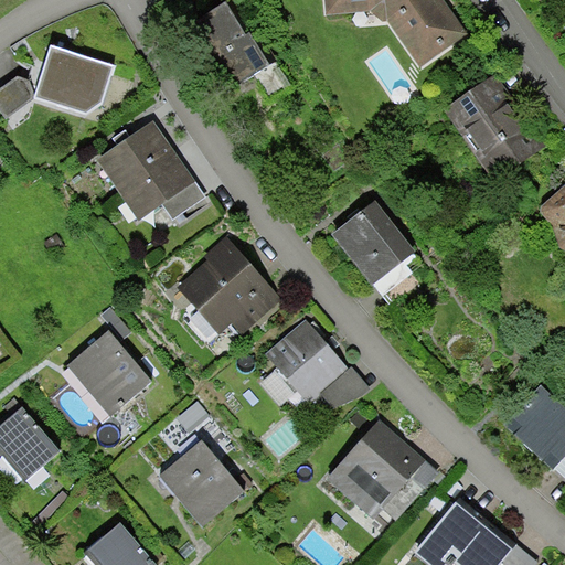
[(324,0),(327,16),(371,11),(382,21),(388,21),(420,67),(469,34),(444,0),(324,0)]
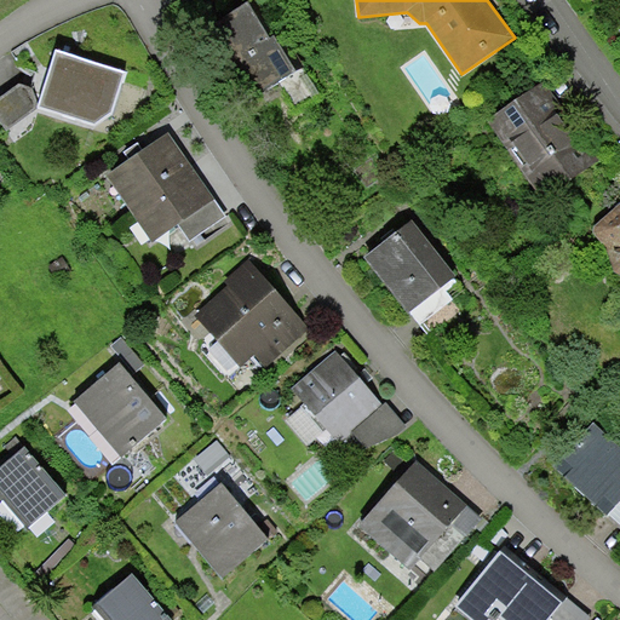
[(247,4),(212,26),(257,97),(297,72),(275,35),(270,39),(247,4)]
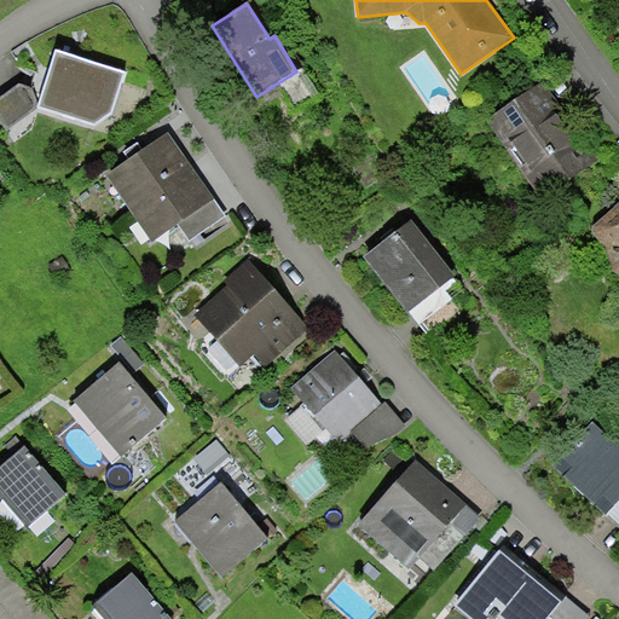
[(96,126),(111,114),(127,73),(56,50),(41,93),(38,109),(96,126)]
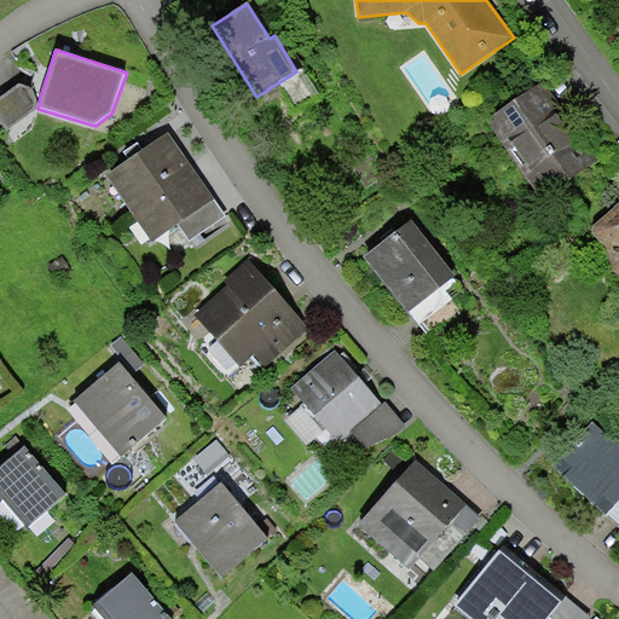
[(543,84),(487,121),(533,187),(557,171),(565,180),(595,160),(543,84)]
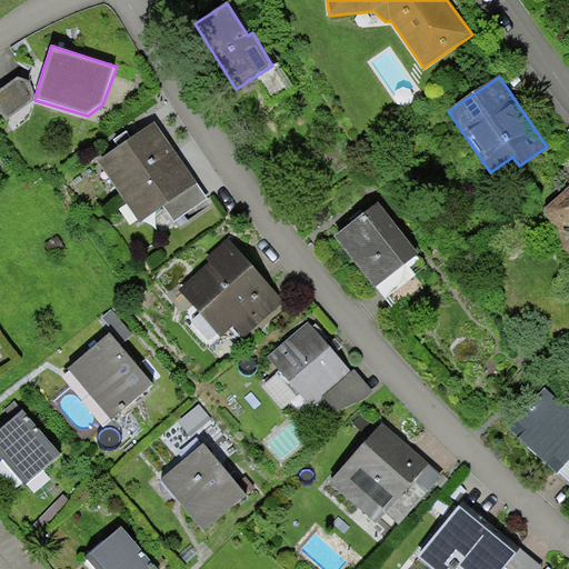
[(38,86),(18,78),(0,90),(0,111),(7,120),(35,100),(38,86)]
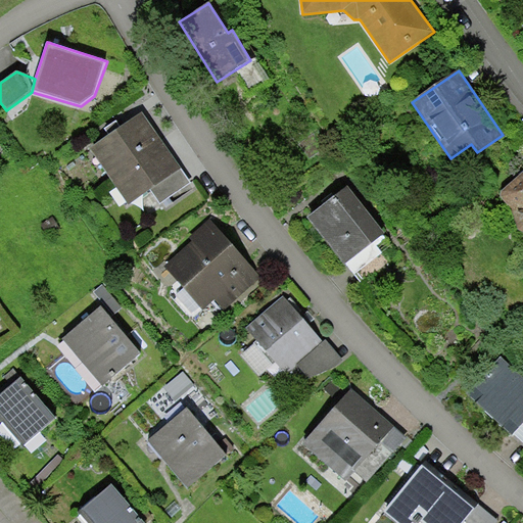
[(182,169),(143,111),(90,148),(129,204),(151,190),(182,169)]
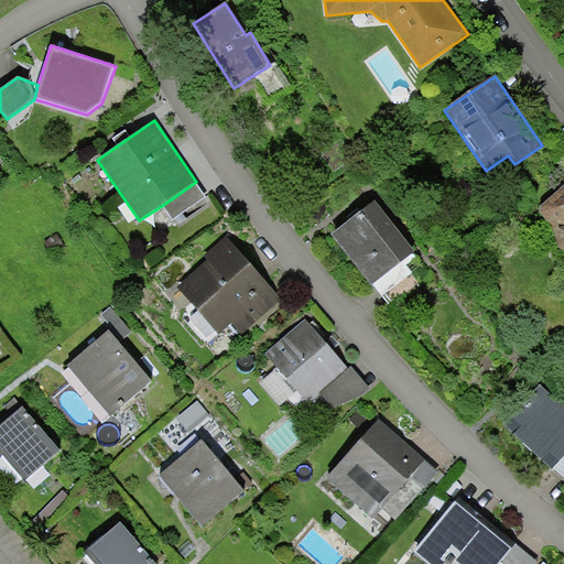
[(173,219),(206,196),(196,182),(163,205),(173,219)]
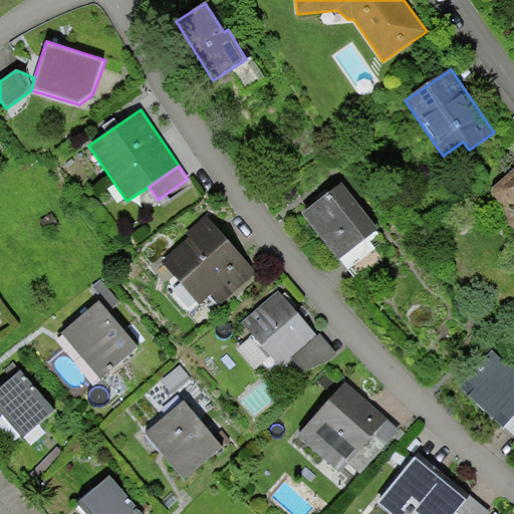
[(513,169),(493,187),(493,194),(503,204),(509,225),(513,227),(513,169)]
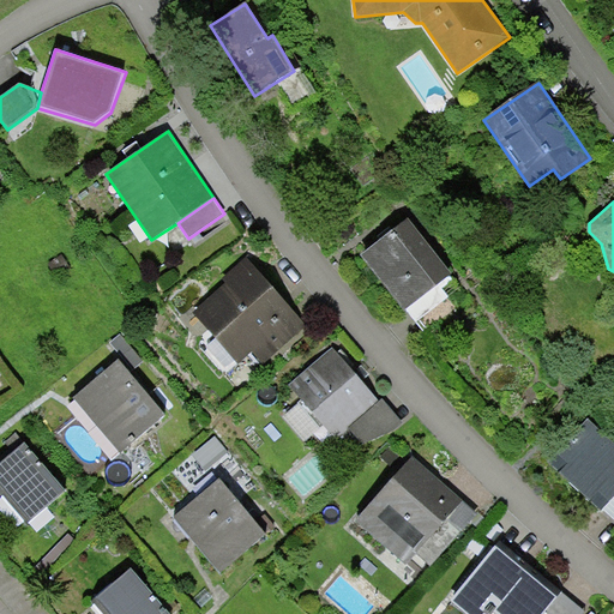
[(409,218),(362,254),(404,309),(405,309),(450,276),(452,274),(409,218)]
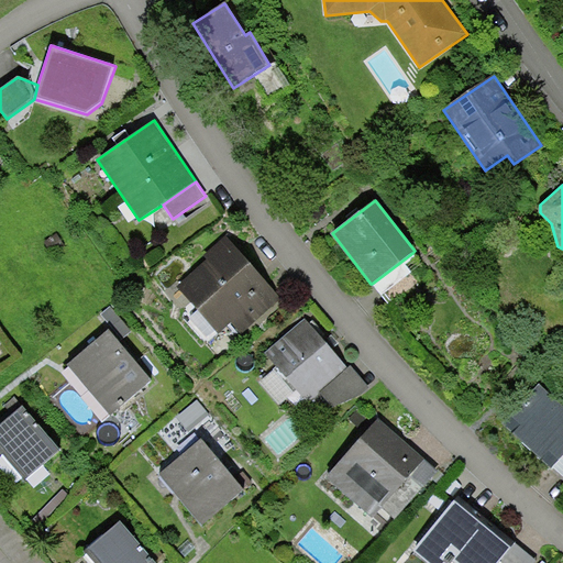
[(241,334),(280,298),(225,238),(205,256),(206,258),(176,286),(219,334),(231,323),(241,334)]
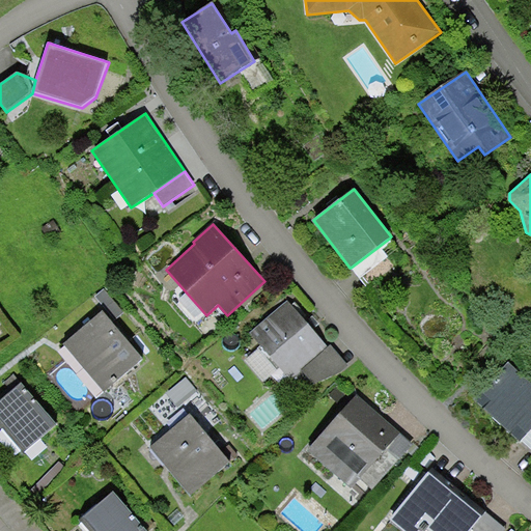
[(351,268),(360,278),(388,256),(383,249),(391,242),(389,239),(351,268)]
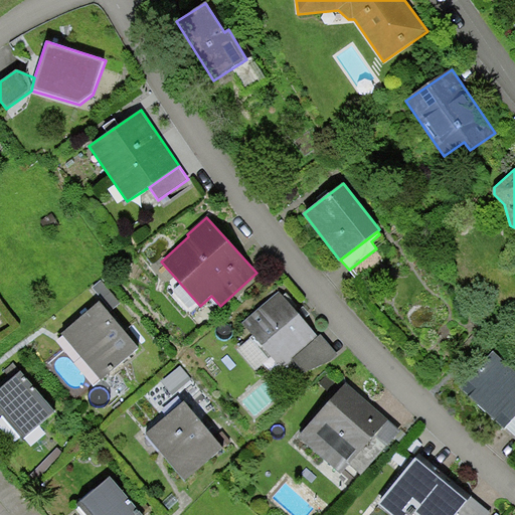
[(279,292),(241,324),(282,368),(293,359),(292,358),(318,336),(304,320),(284,297),(279,292)]
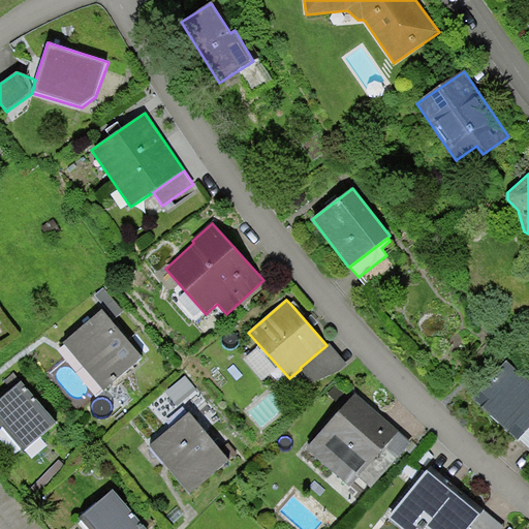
[(291,305),(312,329),(318,323),(312,316),(308,319),(293,303),(291,305)]
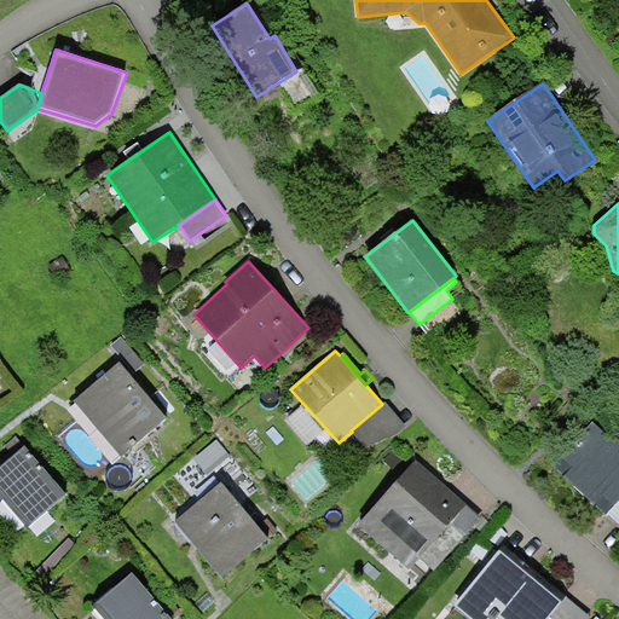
[(120,363),(75,401),(98,429),(121,457),(167,418),(120,363)]
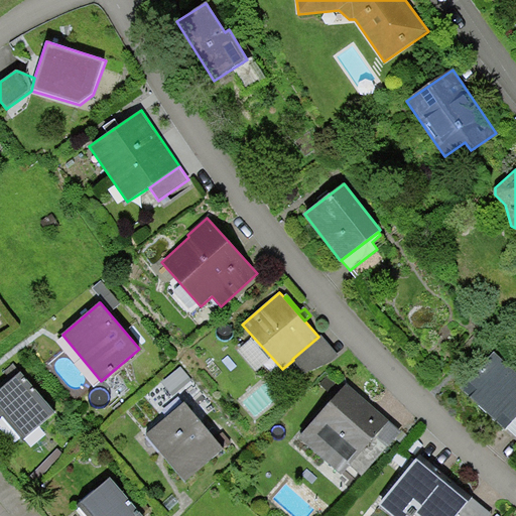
[(339,355),(321,335),(318,337),(292,359),(293,360),(305,374),(330,363),(339,355)]
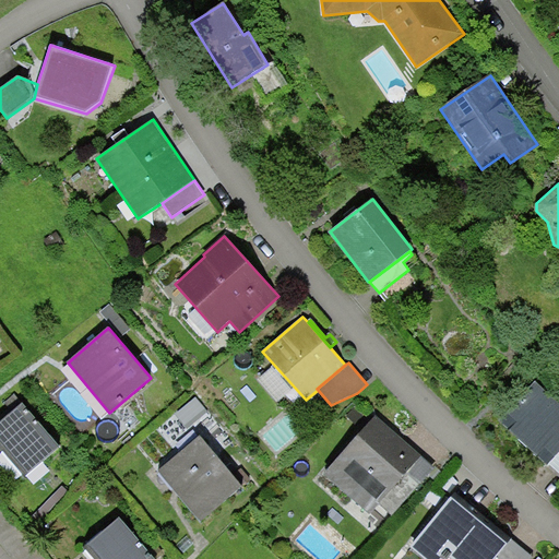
[(547,466),(549,464),(558,452),(558,402),(535,381),(498,420),(547,466)]
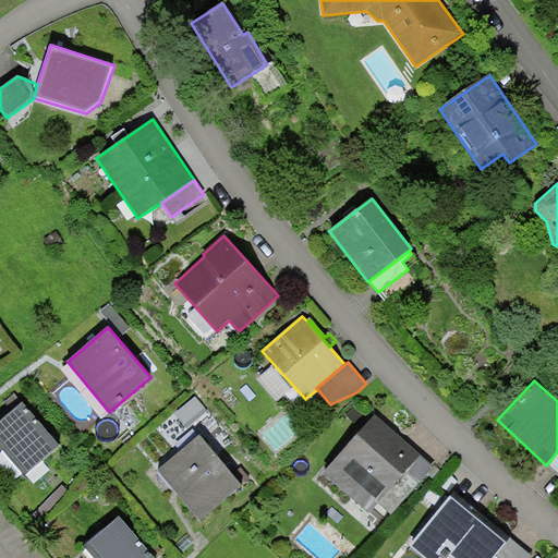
[(109,412),(88,387),(82,393),(101,417),(109,412)]
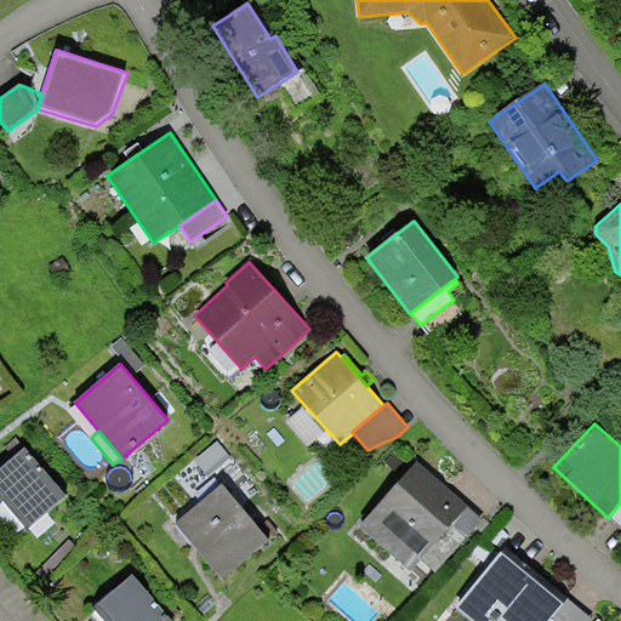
[(24,448),(0,468),(0,499),(27,531),(67,497),(24,448)]
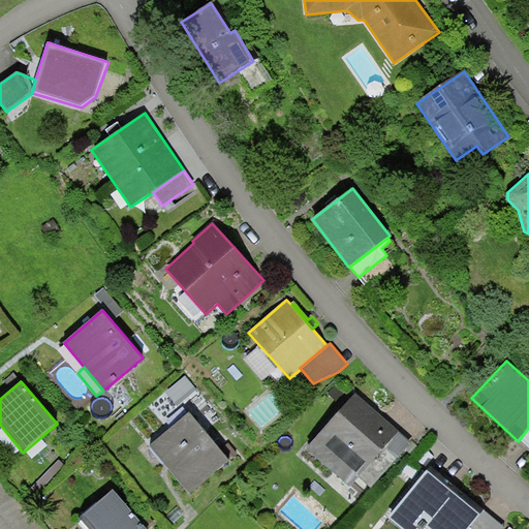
[(358,394),(308,447),(349,487),(360,475),(371,486),(411,443),(358,394)]
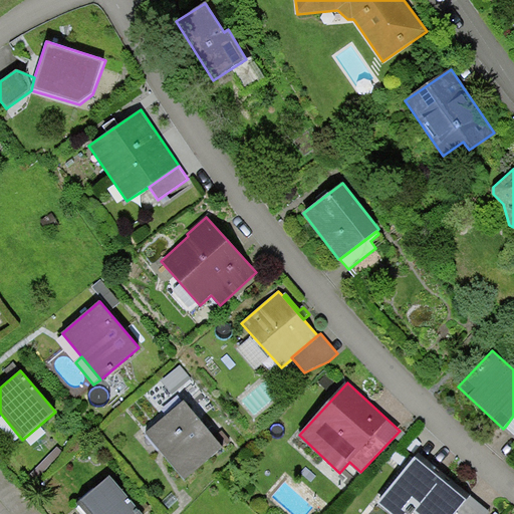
[(183,401),(149,429),(185,472),(219,444),(183,401)]
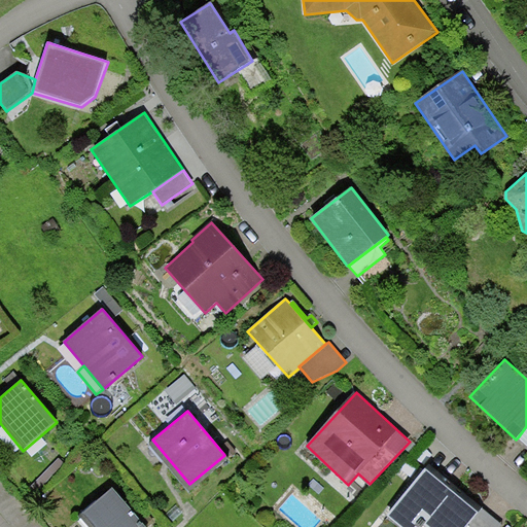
[(526,445),(526,426),(518,437),(526,446),(526,445)]
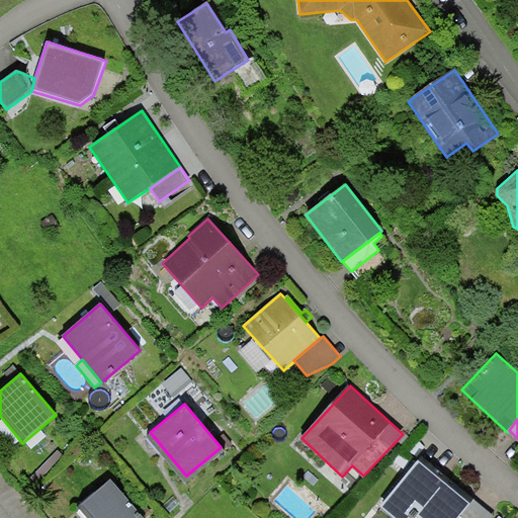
[(458,517),(475,500),(475,499),(422,455),(378,508),(379,509),(371,517),(458,517)]
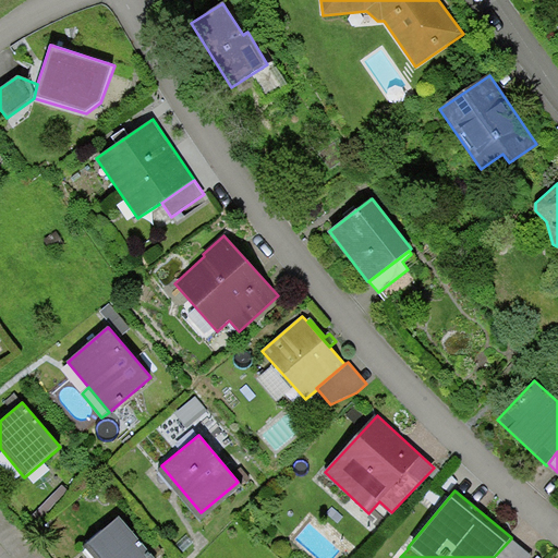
[(154,557),(119,516),(84,545),(94,557),(154,557)]
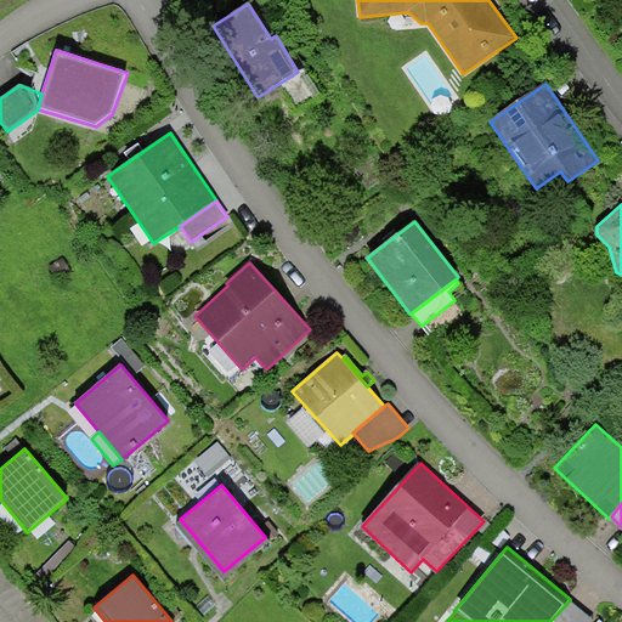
[(589,621),(593,620),(570,600),(550,621),(589,621)]
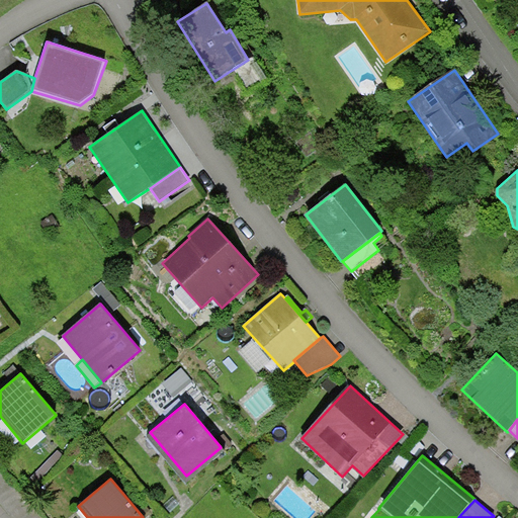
All buildings are outlined.
